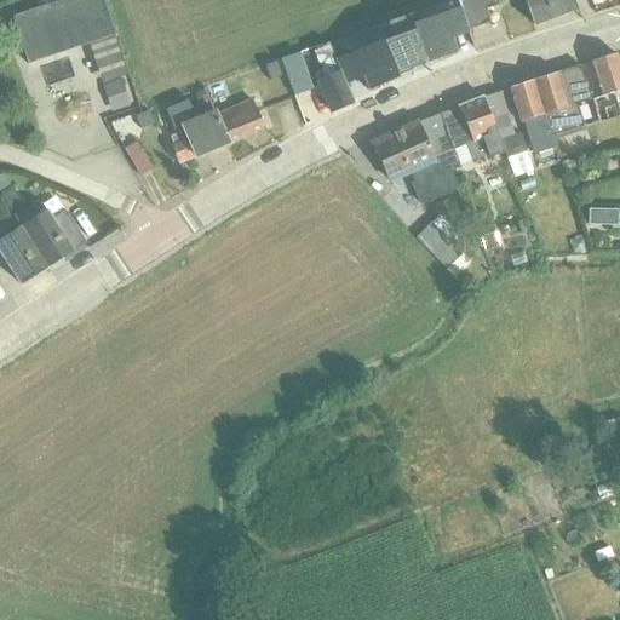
[(89,44),(113,36),(115,35),(103,0),(65,0),(12,18),(28,64),(89,44)]
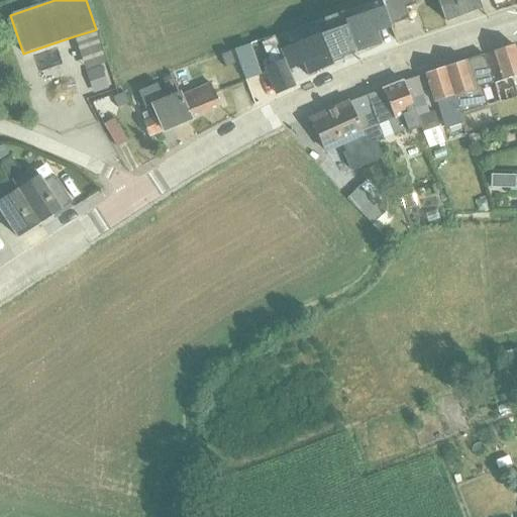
[(384,6),(391,25),(409,19),(406,8),(417,4),(415,0),(385,0),(382,1),(384,6)]
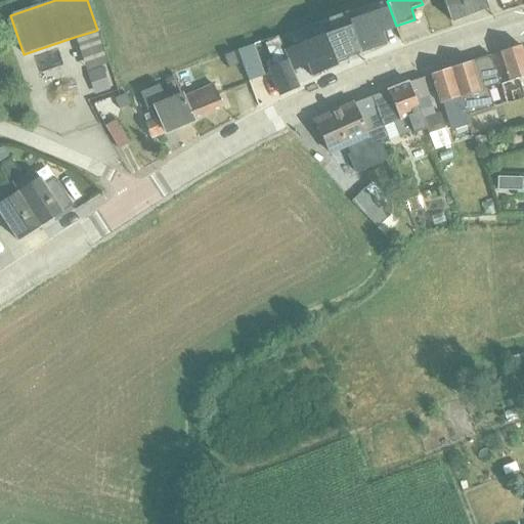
[(485,1),(484,0),(442,0),(451,23),(488,8),(485,1)]
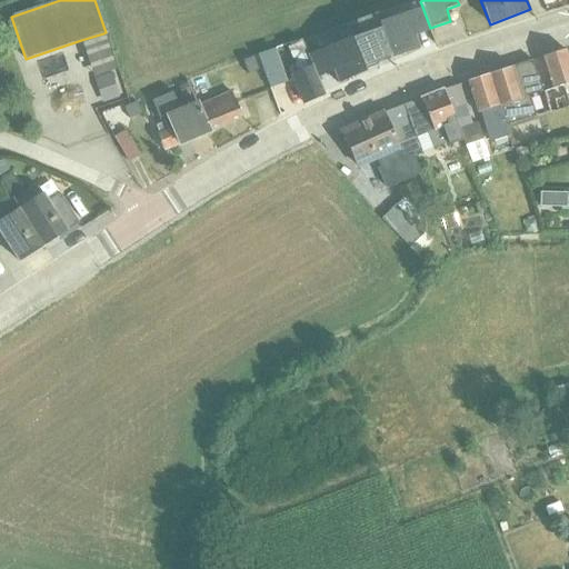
[(430,28),(422,7),(379,25),(389,52),(399,49),(401,55),(419,49),(415,37),(430,30),(430,28)]
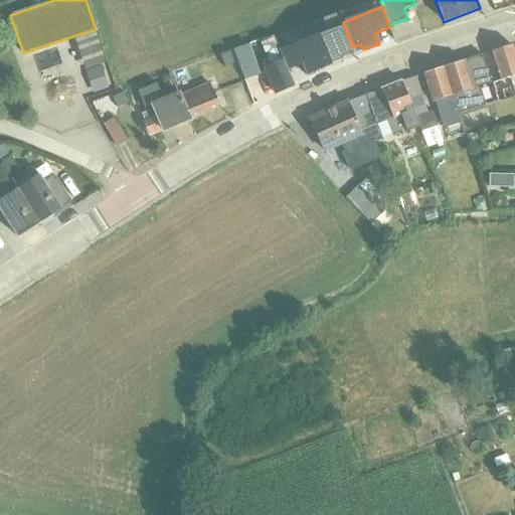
[(94,30),(73,36),(84,69),(106,62),(94,30)]
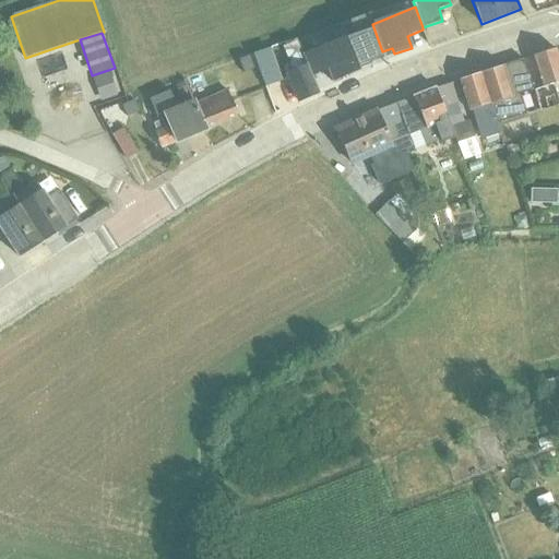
[(345,36),(302,56),(311,76),(328,70),(332,82),(349,75),(346,69),(357,64),(345,36)]
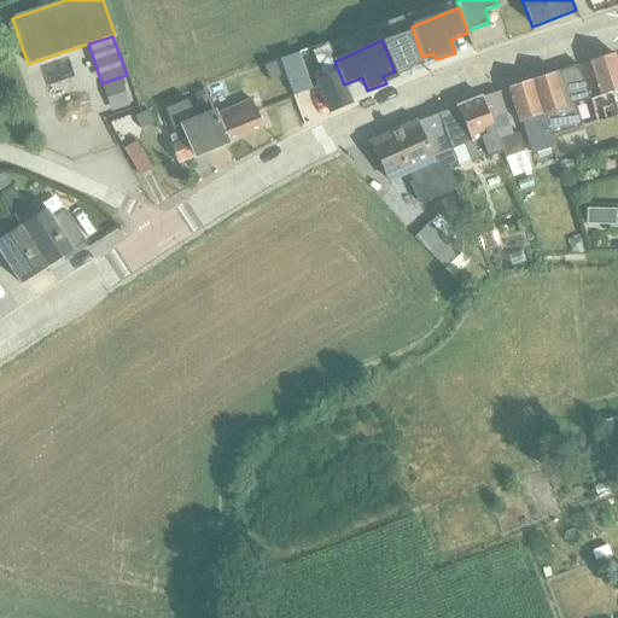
[(344,85),(334,62),(327,45),(314,51),(324,79),(316,82),(330,112),(353,103),(344,85)]
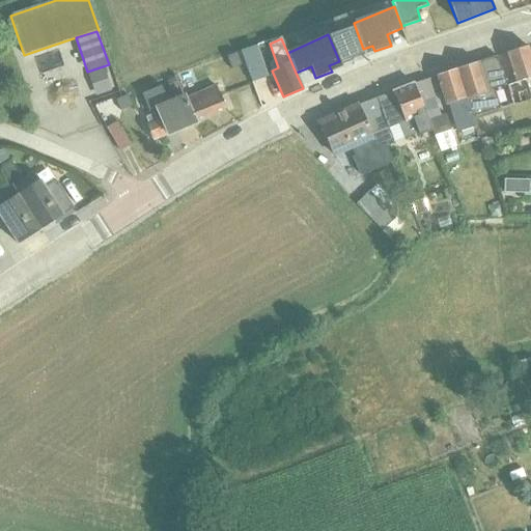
[(254,46),(240,51),(252,82),(266,78),(254,46)]
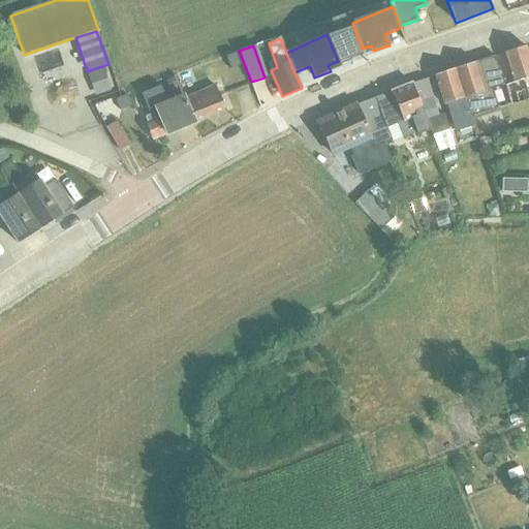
[(528,59),(527,54),(525,47),(504,54),(514,83),(505,86),(511,105),(528,98),(528,59)]
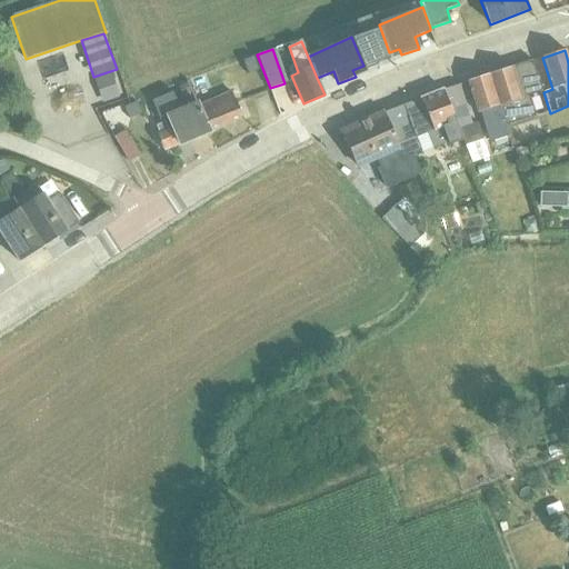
[(42,58),(46,73),(70,69),(67,52),(42,58)]
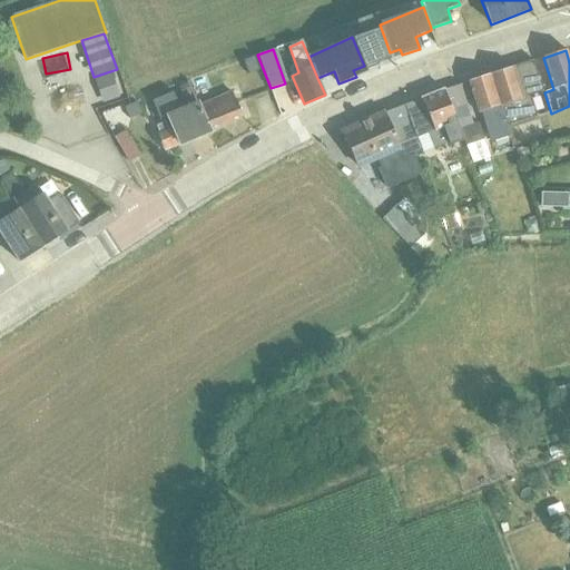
[(533,61),(490,76),(505,125),(536,116),(529,96),(543,91),(533,61)]
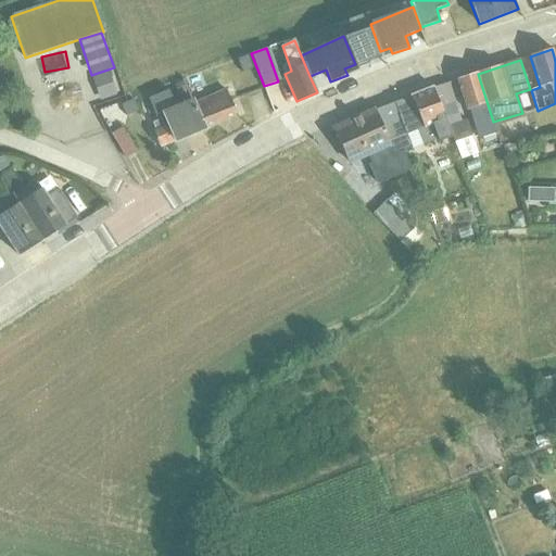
[(110,72),(92,78),(100,99),(116,93),(110,72)]
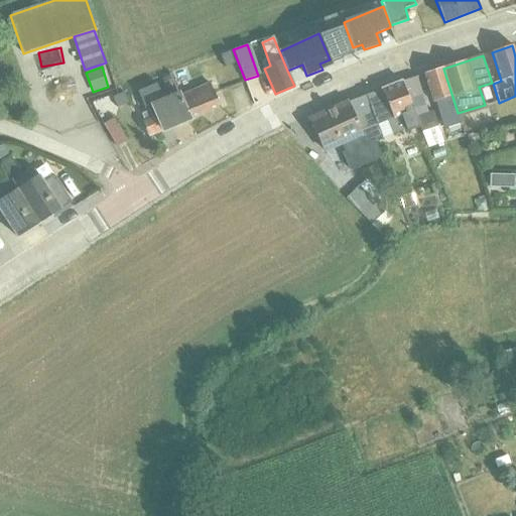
[(458,113),(443,69),(423,75),(432,102),(435,102),(444,129),(462,124),(458,113)]
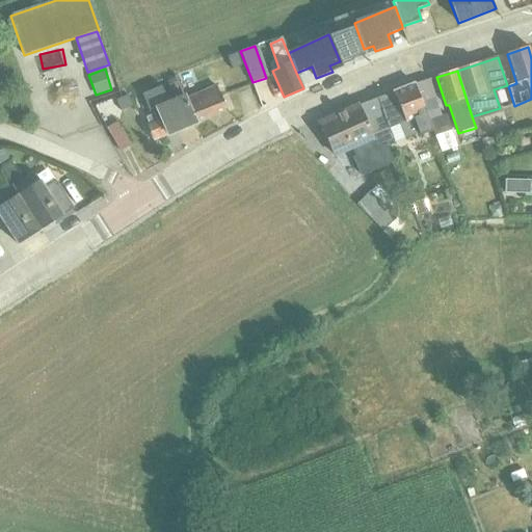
[(185,94),(182,95),(195,124),(227,110),(211,76),(197,82),(202,91),(187,98),(185,94)]
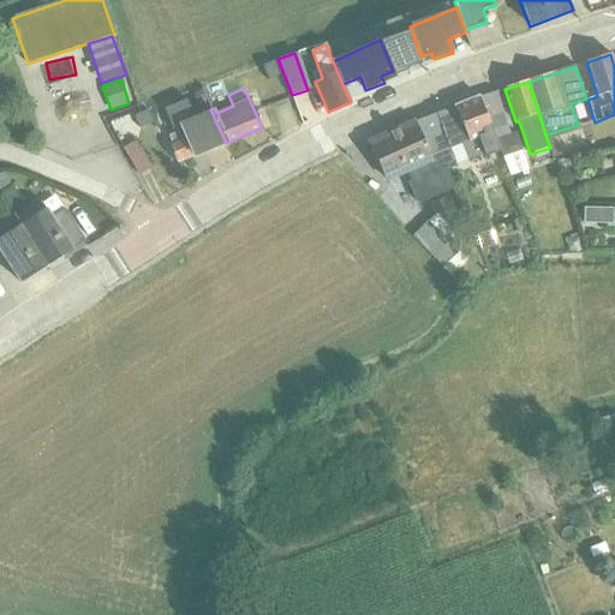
[(497,91),(479,97),(501,151),(509,175),(529,171),(518,132),(512,133),(497,91)]
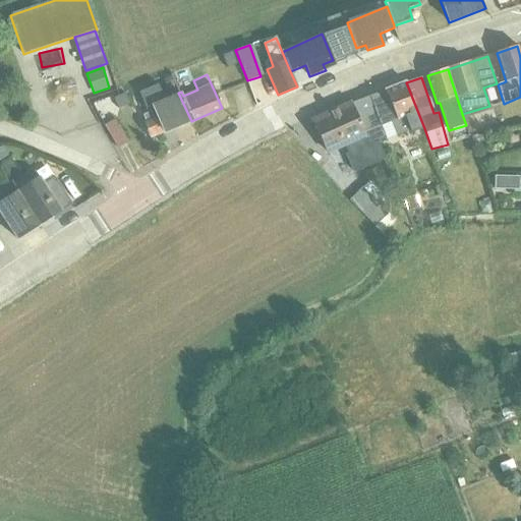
[(406,82),(352,104),(379,162),(386,159),(379,141),(396,135),(396,136),(410,131),(411,133),(424,128),(406,82)]
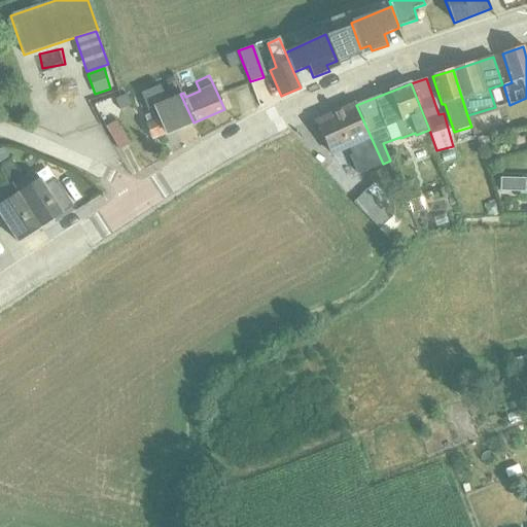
[(194,123),(180,94),(167,100),(160,85),(141,94),(148,111),(153,108),(155,112),(145,116),(147,124),(146,125),(151,140),(194,123)]
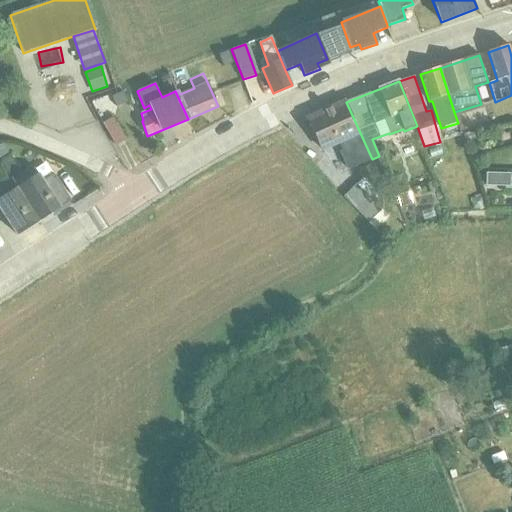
[(124,90),(111,95),(117,110),(129,105),(124,90)]
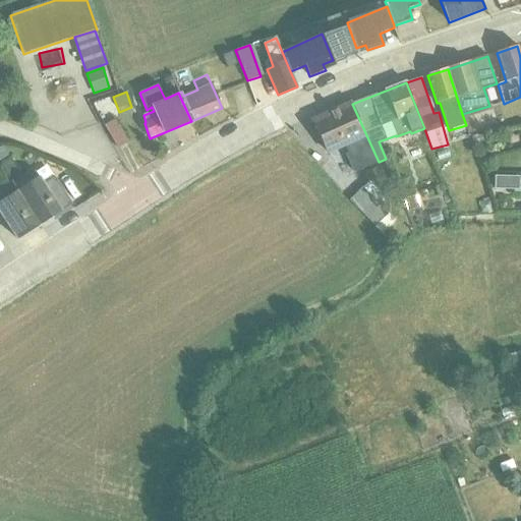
[(379,162),(352,104),(313,121),(329,155),(345,147),(348,154),(345,156),(353,173),(379,162)]
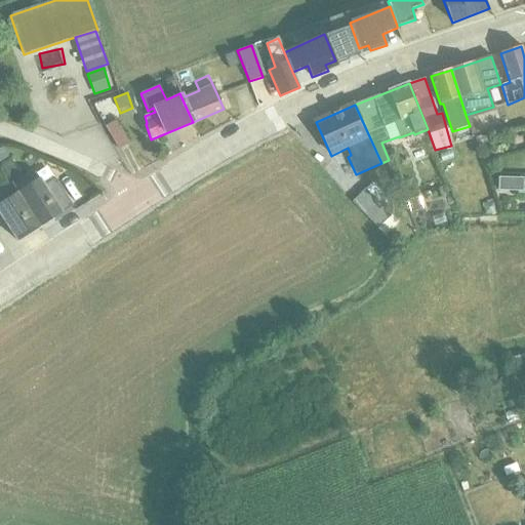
[(117,121),(106,127),(118,149),(128,143),(117,121)]
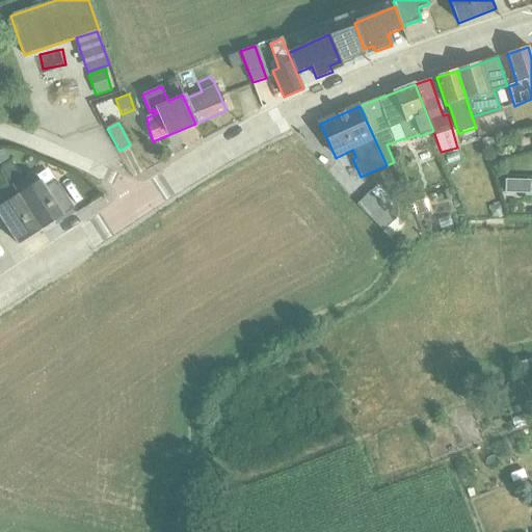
[(14,189),(24,182),(10,160),(0,166),(0,167),(11,185),(14,189)]
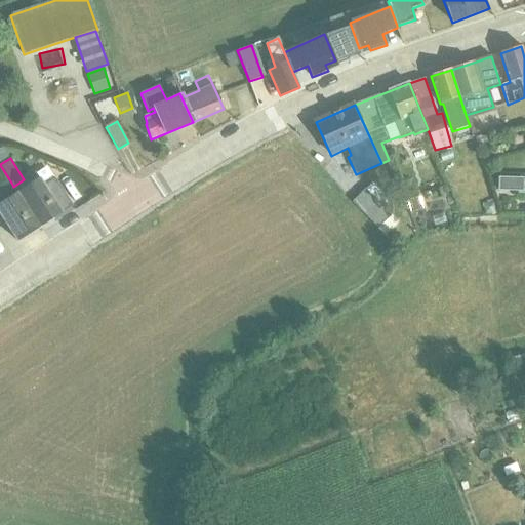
[(24,179),(13,187),(40,228),(73,206),(55,178),(44,186),(35,172),(24,179)]
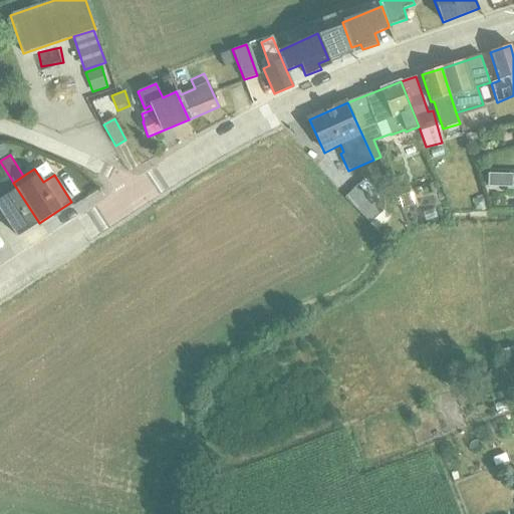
[(511,173),(487,173),(487,186),(511,186),(511,173)]
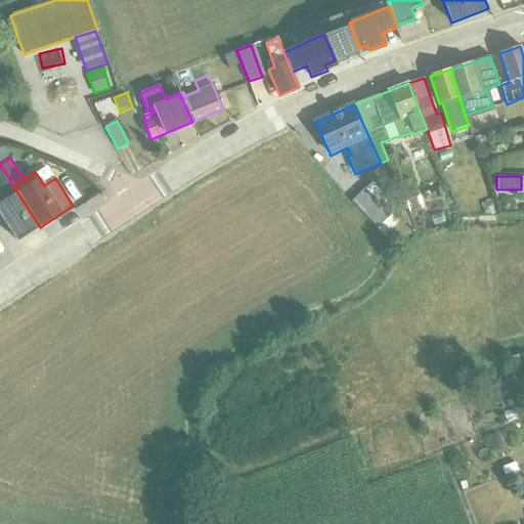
[(13,186),(11,182),(0,189),(0,195),(3,201),(0,203),(0,214),(17,242),(40,227),(13,186)]
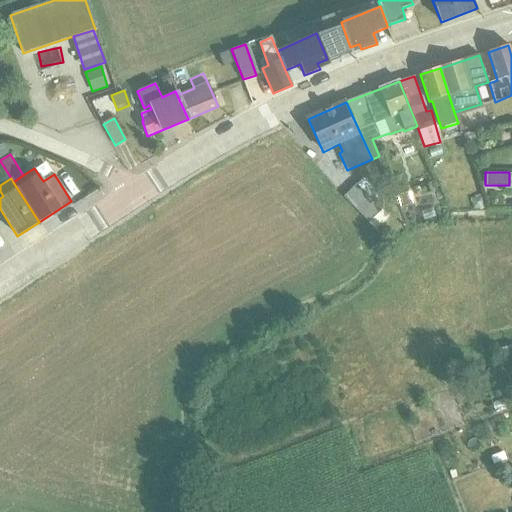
[(349,190),(343,197),(369,223),(376,229),(388,216),(356,184),(349,190)]
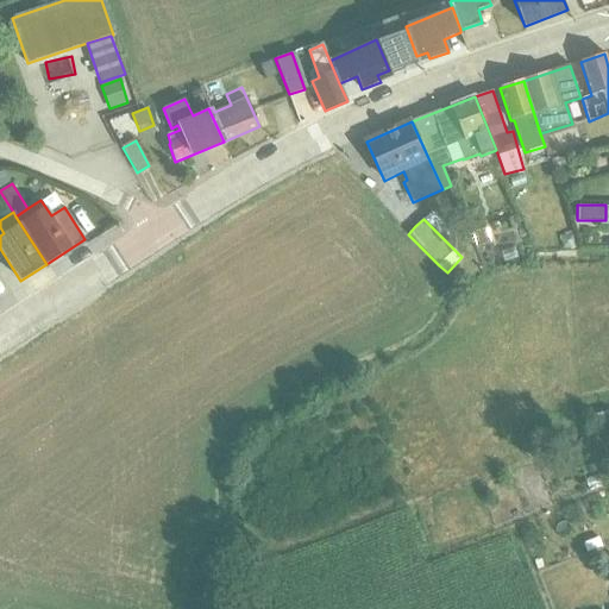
[(608,410),(584,416),(585,428),(608,424),(608,410)]
